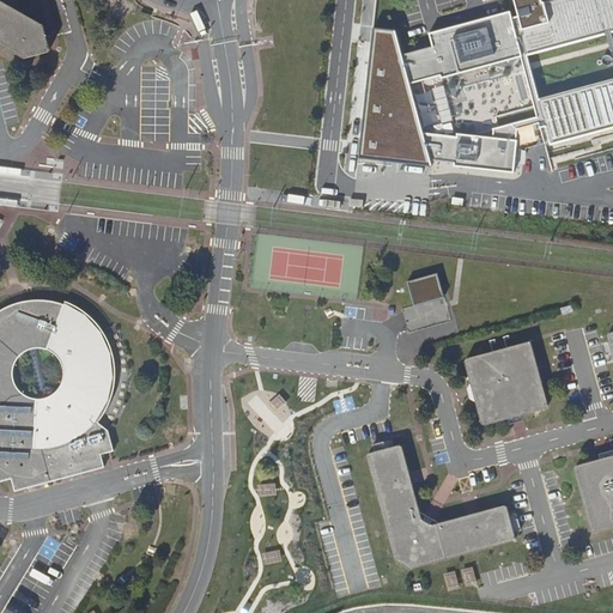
[(0,0),(0,44),(24,59),(48,53),(50,49),(48,41),(43,25),(0,0)]
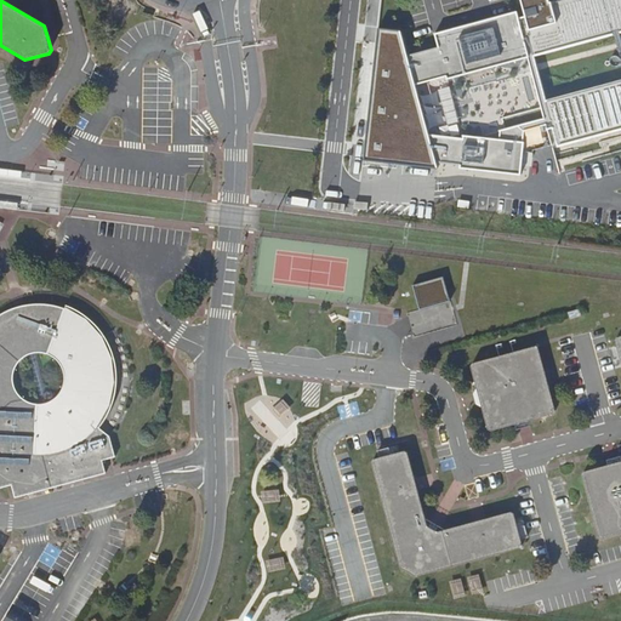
[(620,0),(523,0),(527,16),(520,17),(518,10),(436,33),(440,45),(410,53),(417,83),(449,75),(450,78),(531,55),(548,117),(548,118),(553,140),(559,137),(560,144),(620,129),(620,75),(547,95),(536,53),(620,30),(620,0)]
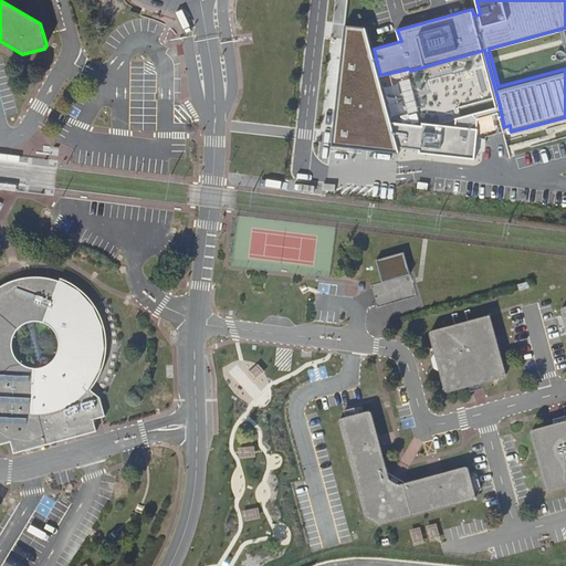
[(380,75),(374,49),(367,28),(346,25),(333,146),(401,153),(399,145),(421,149),(421,152),(475,158),(478,137),(488,138),(488,135),(505,130),(504,127),(500,106),(458,118),(457,127),(423,123),(423,125),(392,122),(380,75)]
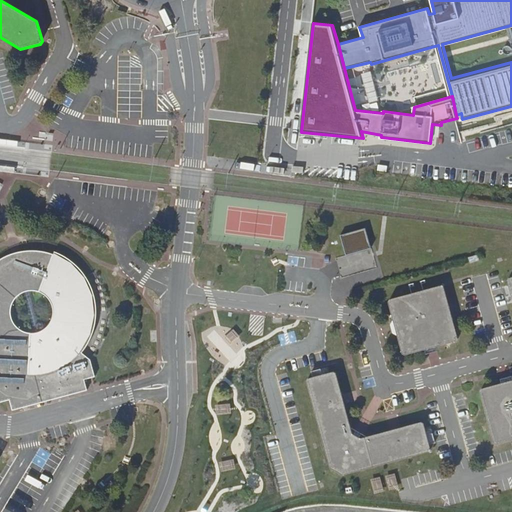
[(366,228),(340,234),(345,254),(371,247),(366,228)]
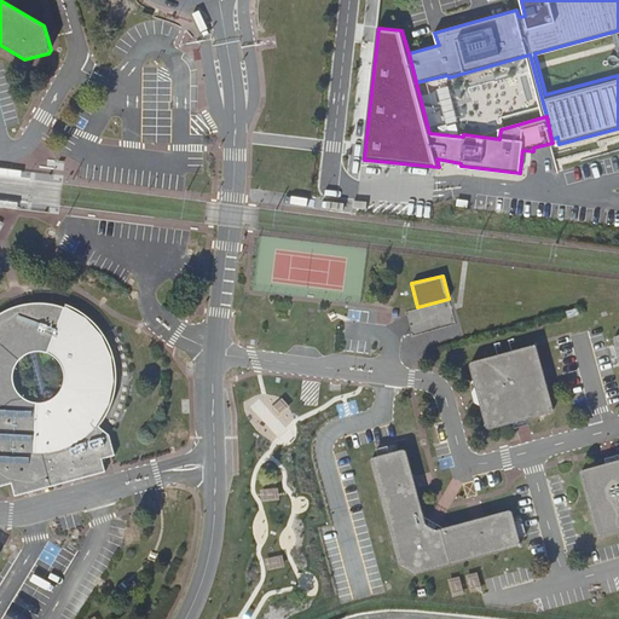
[(0,486),(12,484),(16,496),(105,472),(103,460),(113,456),(115,456),(110,435),(99,427),(102,424),(105,420),(108,415),(110,410),(113,405),(114,399),(116,394),(116,389),(117,383),(117,379),(117,372),(117,366),(116,362),(115,357),(113,351),(111,346),(109,341),(106,336),(103,331),(99,328),(96,323),(92,319),(88,316),(84,312),(79,310),(74,307),(69,305),(65,304),(64,307),(63,307),(57,306),(52,305),(47,304),(42,304),(38,304),(32,304),(27,305),(22,305),(19,306),(17,307),(12,308),(7,311),(3,313),(0,313),(0,486)]
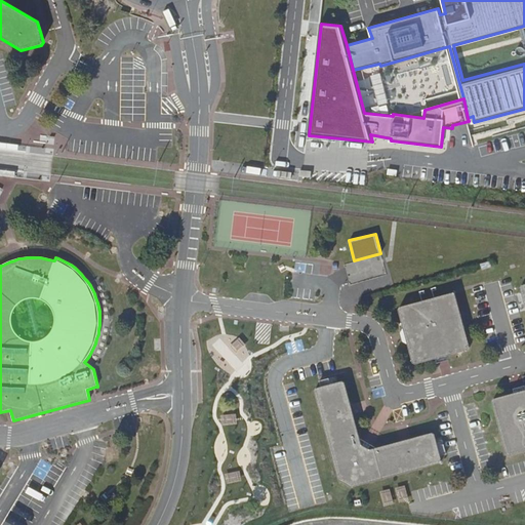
[(492,268),(490,261),(480,265),(482,271),(492,268)]
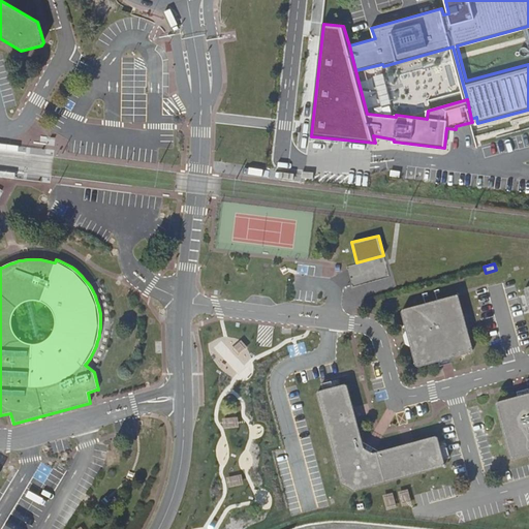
[(403,310),(401,312),(407,336),(410,346),(415,366),(418,367),(438,362),(446,360),(453,358),(471,352),(473,350),(459,297),(457,296),(456,296),(403,310)]
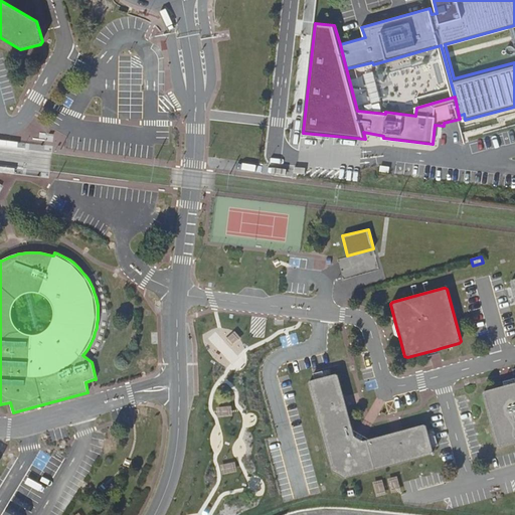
[(310,381),(308,383),(332,471),(345,478),(432,455),(434,452),(426,426),(423,424),(363,442),(358,439),(355,437),(347,406),(344,397),(338,375),(336,374),(310,381)]
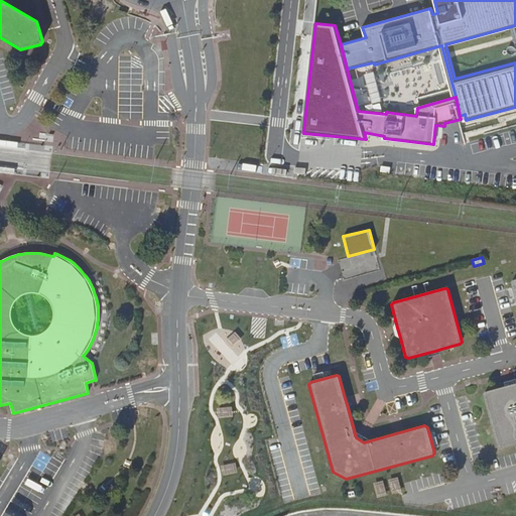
[(485,392),(484,395),(498,447),(500,448),(515,443),(515,383),(512,385),(485,392)]
